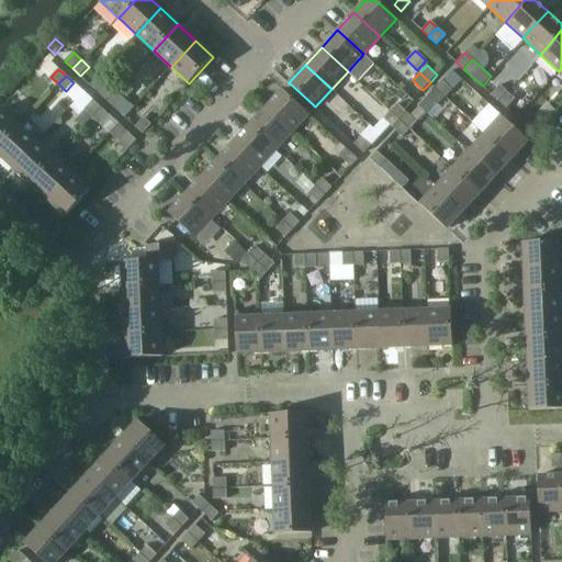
[(452,89),(442,80),(435,88),(446,97),(452,89)]
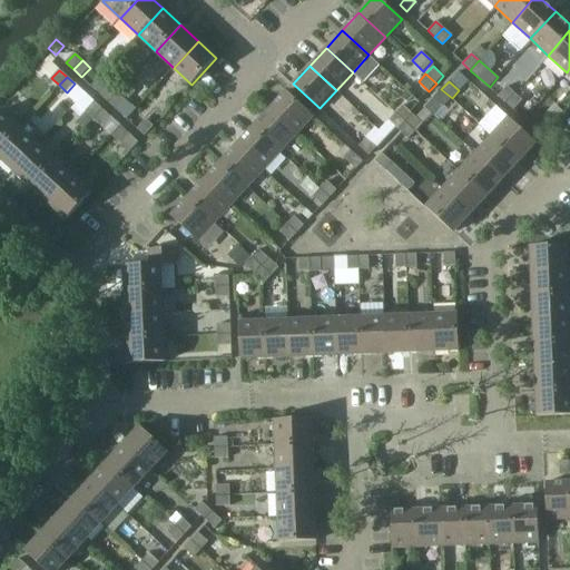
[(109,101),(117,94),(110,86),(102,95),(109,101)]
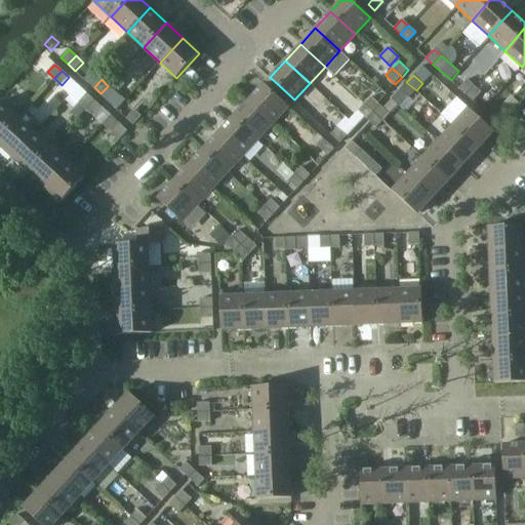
[(466,94),(474,86),(467,79),(458,88),(466,94)]
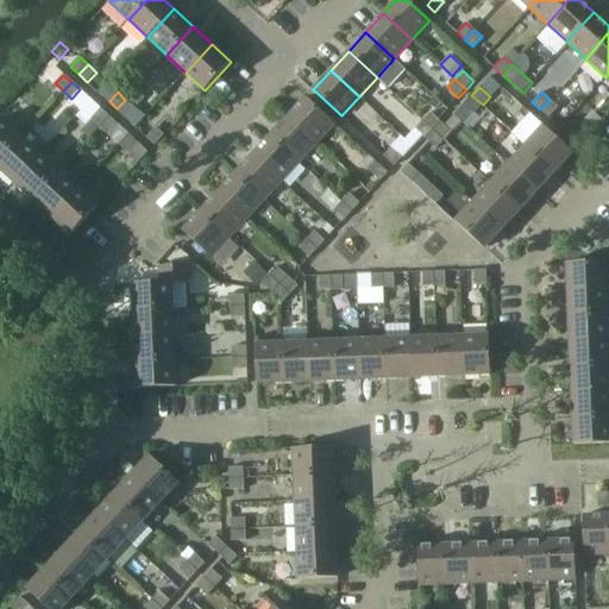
[(464,104),(475,113),(483,105),(471,95),(464,104)]
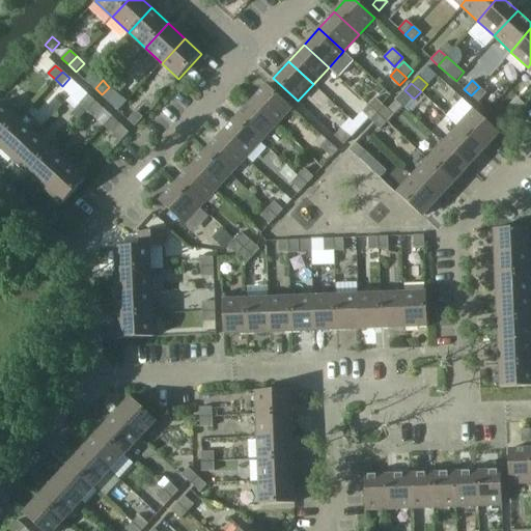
[(251,102),(276,124),(291,108),(267,85),(251,102)]
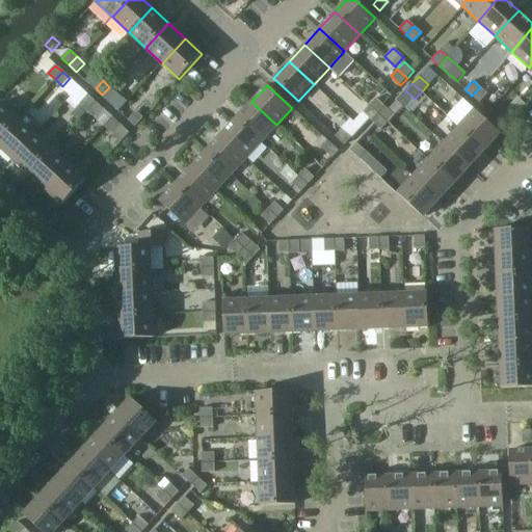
[(109,87),(102,95),(109,102),(116,94),(109,87)]
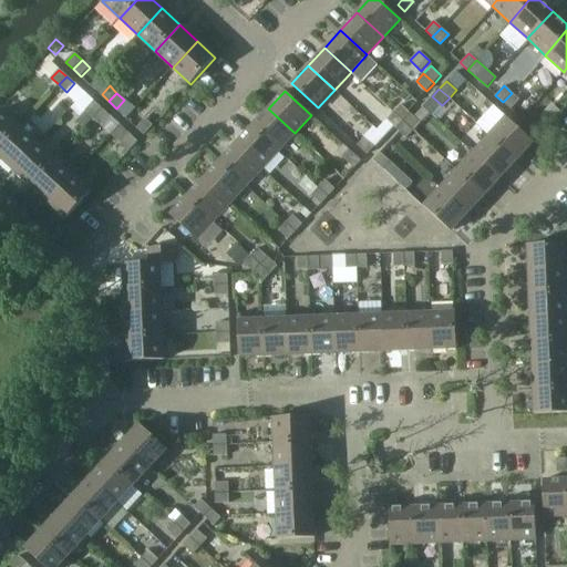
[(503,102),(511,109),(519,100),(512,93),(503,102)]
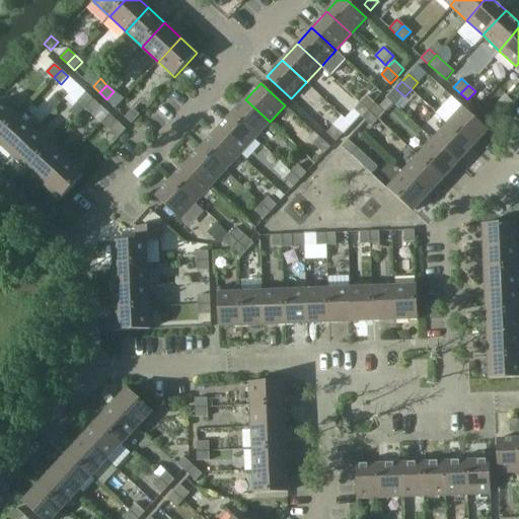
[(85,107),(92,99),(86,93),(79,100),(85,107)]
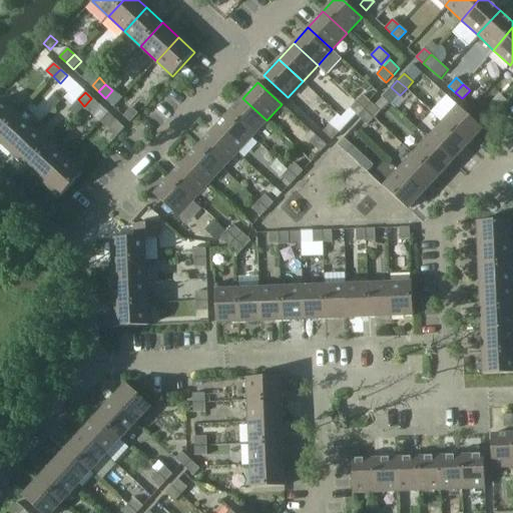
[(55,93),(48,101),(54,107),(62,99),(55,93)]
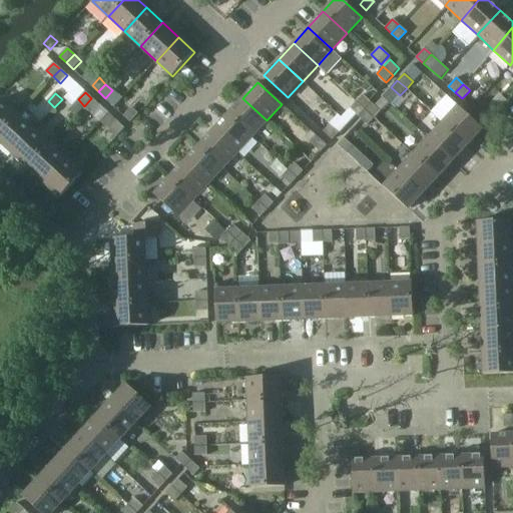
[(362,94),(356,101),(365,109),(371,103),(362,94)]
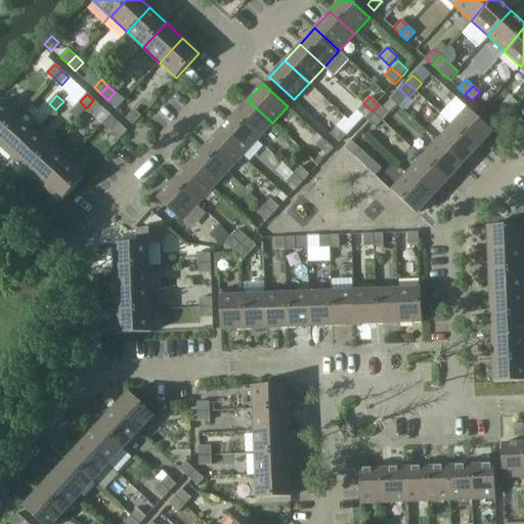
[(93,100),(86,108),(92,115),(100,106),(93,100)]
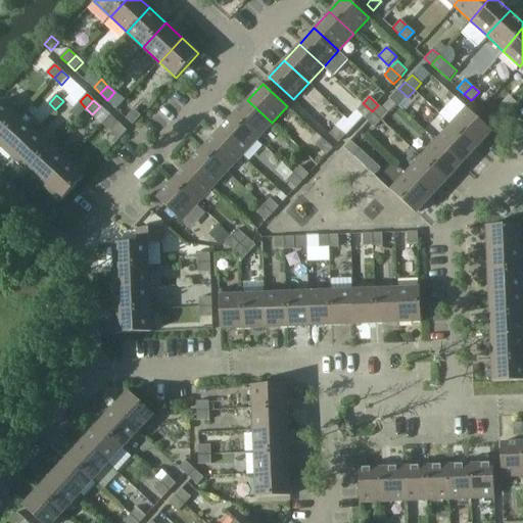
[(272,123),(247,100),(232,116),(256,139),(272,123)]
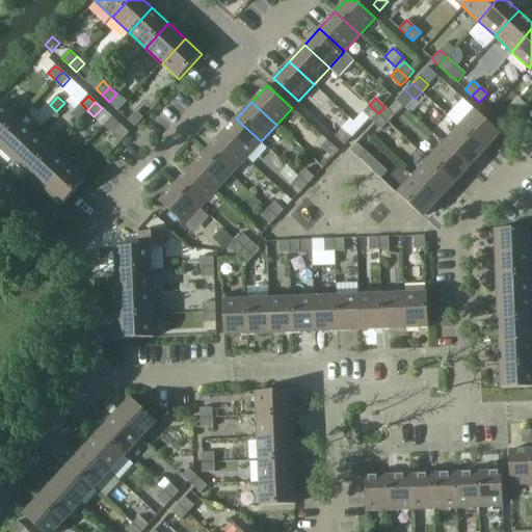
[(2,103),(0,104),(0,138),(19,118),(2,103)]
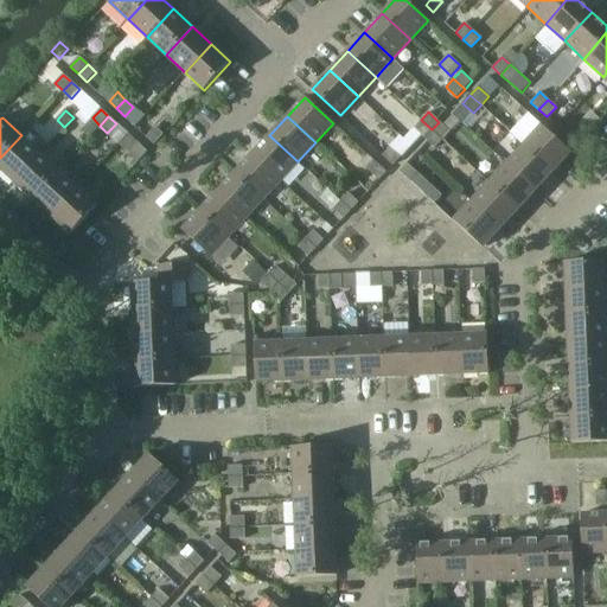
[(421,120),(414,128),(425,138),(432,129),(421,120)]
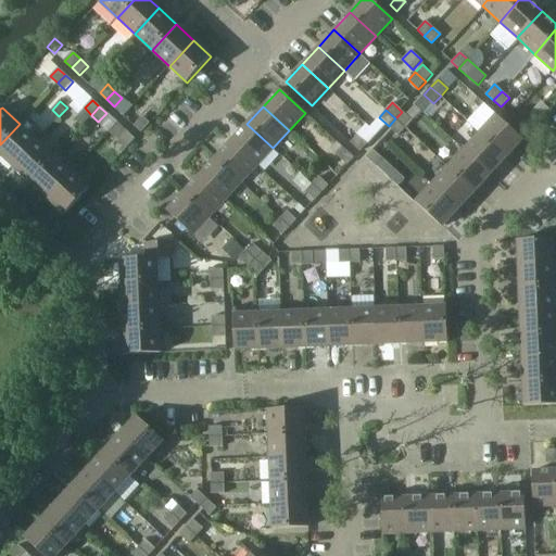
[(395,118),(405,127),(412,121),(402,112),(395,118)]
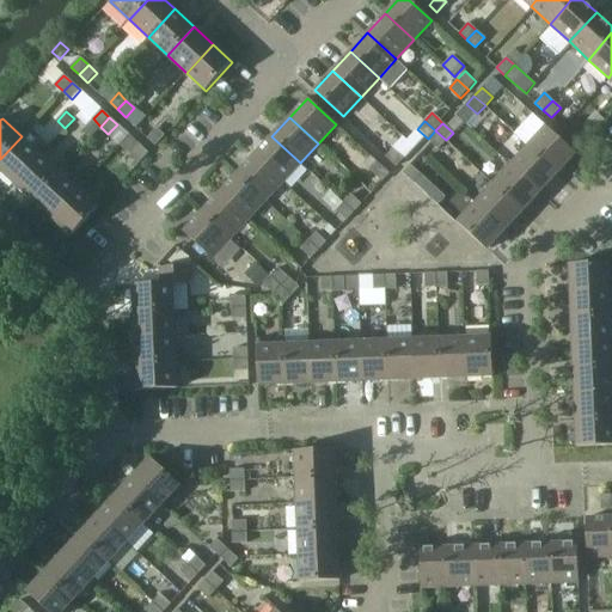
[(528,146),(557,173),(575,153),(548,127),(528,146)]
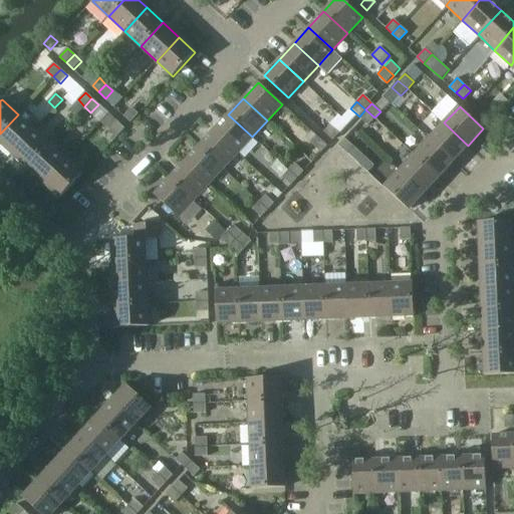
[(124,115),(131,121),(138,113),(131,107),(124,115)]
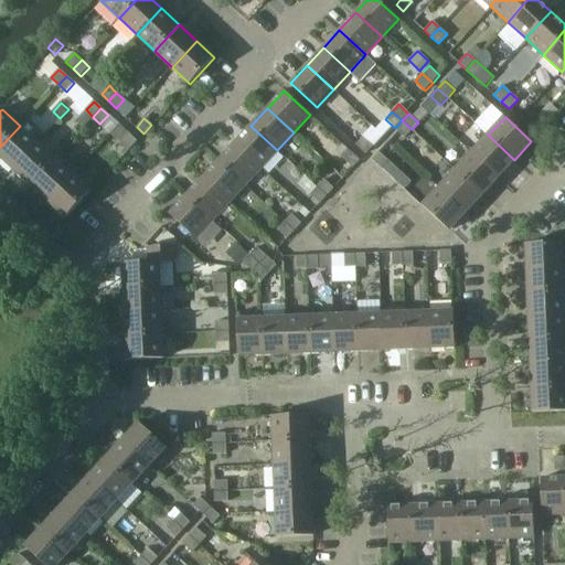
[(530,128),(537,135),(546,126),(539,118),(530,128)]
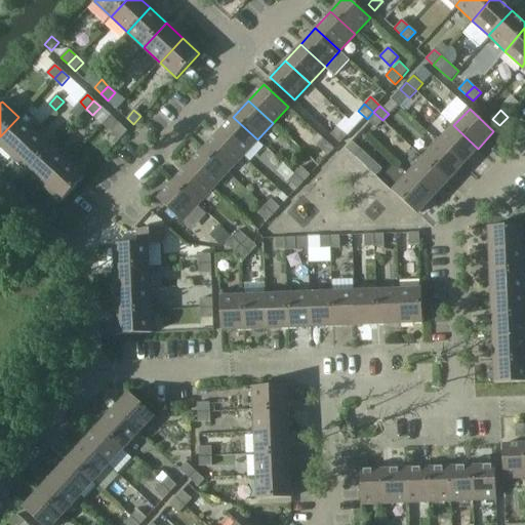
[(367,119),(375,127),(382,120),(373,112),(367,119)]
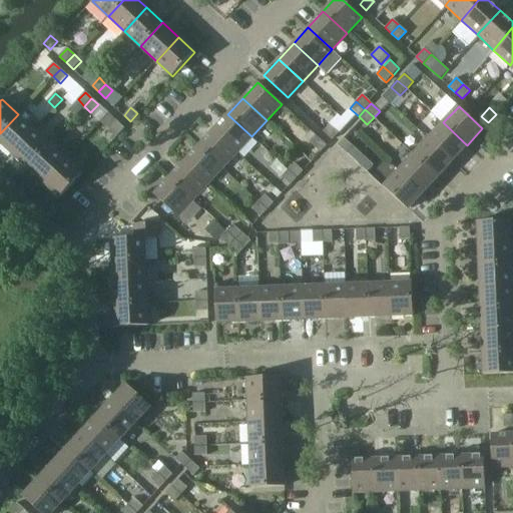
[(18,114),(0,133),(0,141),(12,152),(34,128),(18,114)]
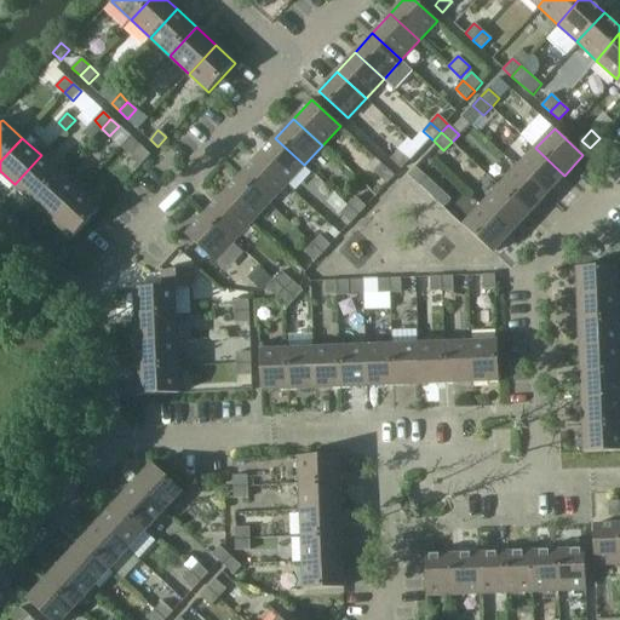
[(304,165),(275,138),(258,158),(286,184),(304,165)]
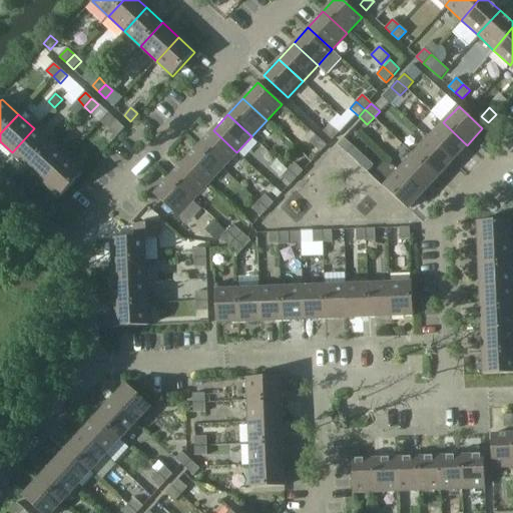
[(467,145),(443,122),(429,138),(453,160),(467,145)]
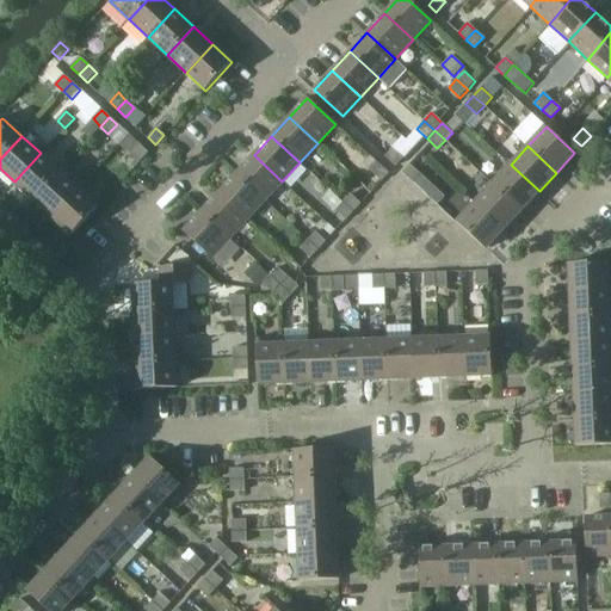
[(131,155),(139,161),(147,153),(140,147),(131,155)]
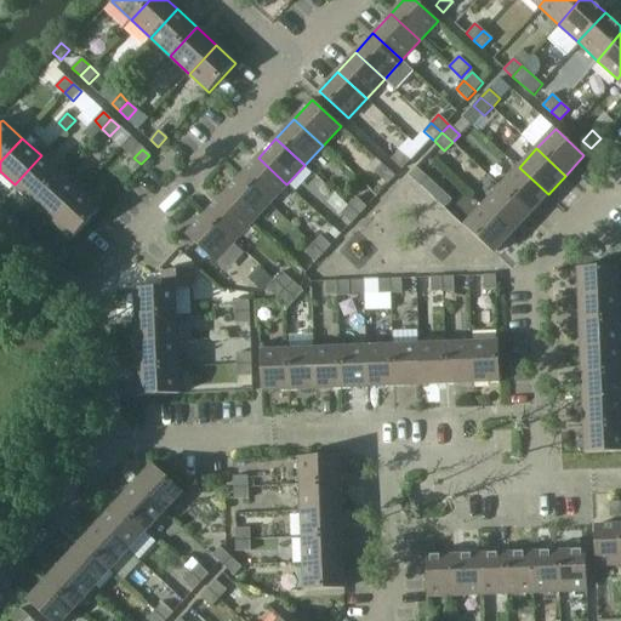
[(402,169),(409,161),(398,152),(392,160),(402,169)]
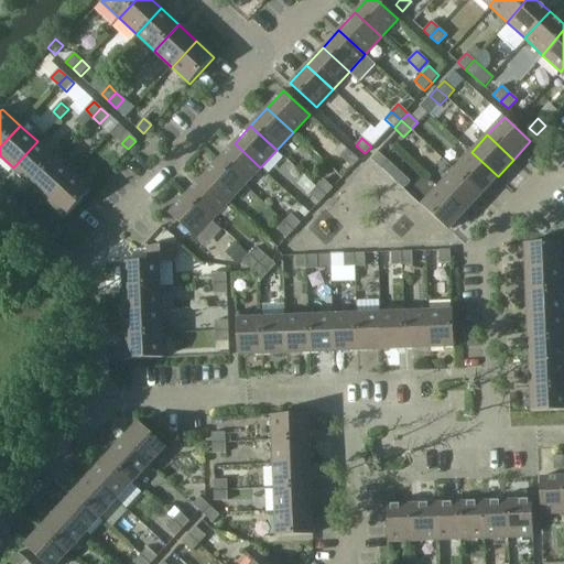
[(38,141),(13,167),(30,184),(55,158),(38,141)]
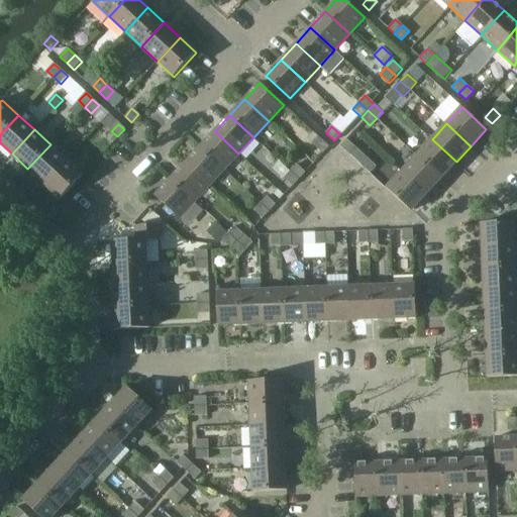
[(238,153),(215,131),(200,147),(224,169),(238,153)]
